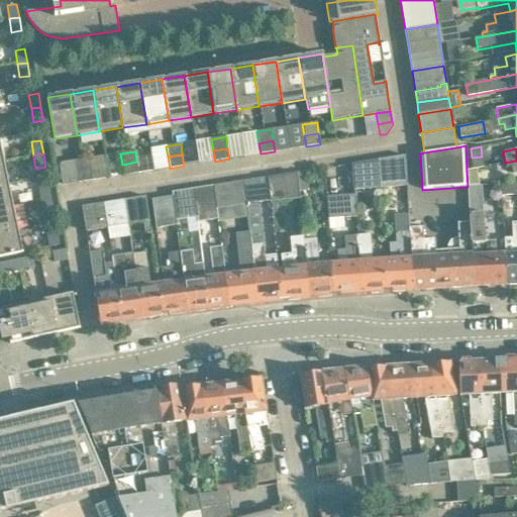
[(406,156),(379,160),(381,189),(407,187),(406,156)]
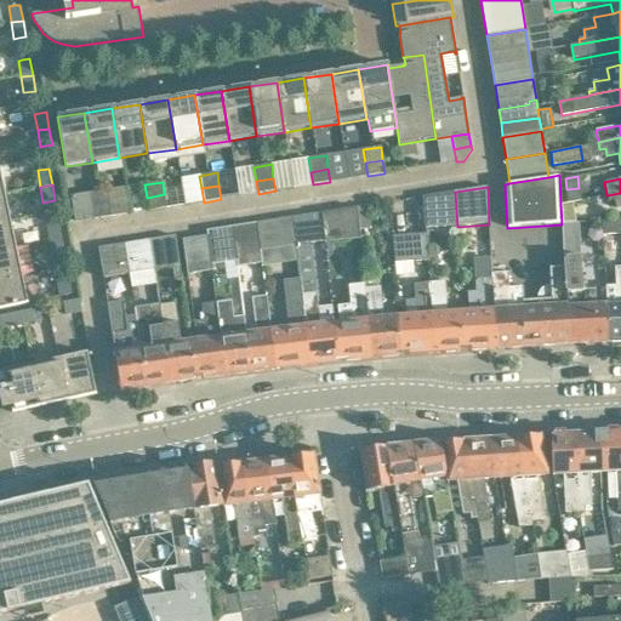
[(90,193),(92,206),(109,203),(107,191),(90,193)]
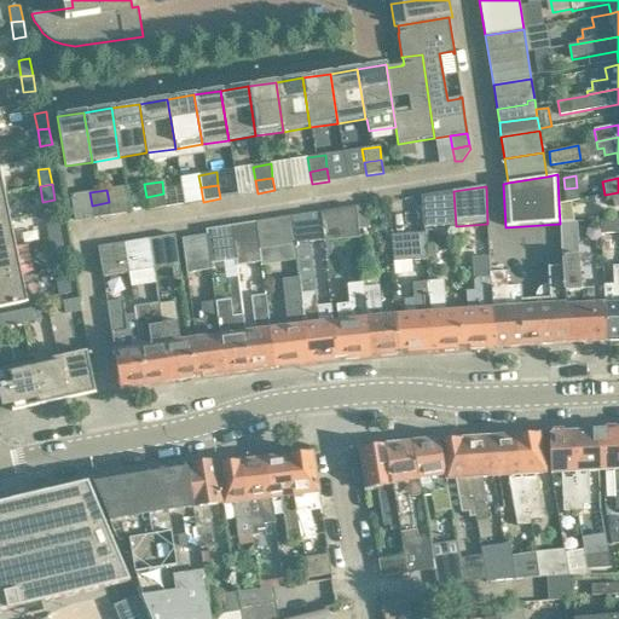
[(453,191),(421,197),(421,198),(423,229),(456,226),(453,191)]
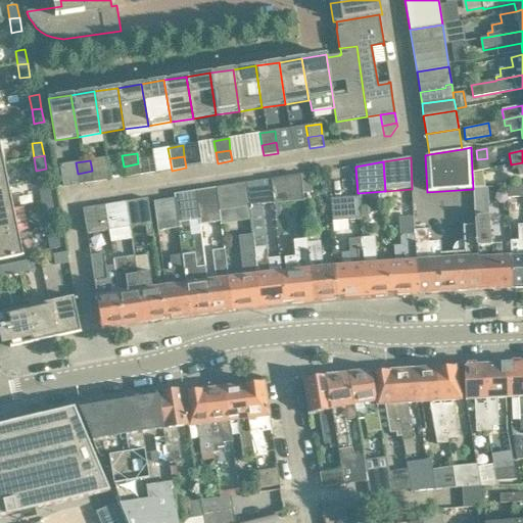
[(522,162),(511,164),(512,170),(517,169),(518,176),(522,175),(522,162)]
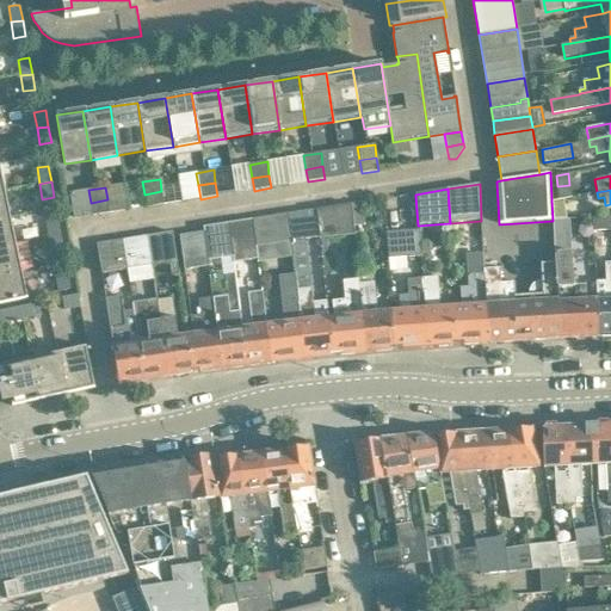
[(0,191),(0,220),(11,217),(5,191),(0,191)]
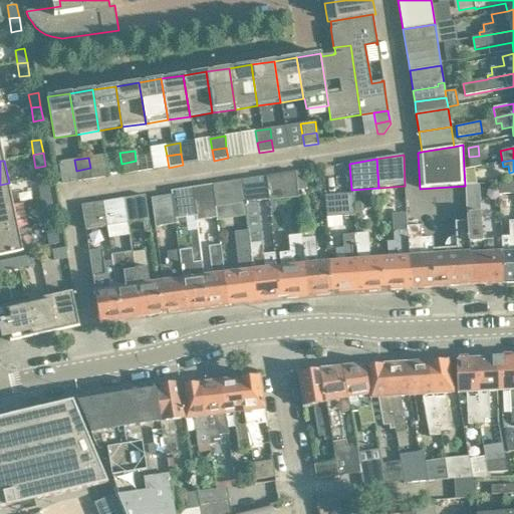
[(121,164),(123,175),(138,172),(136,161),(121,164)]
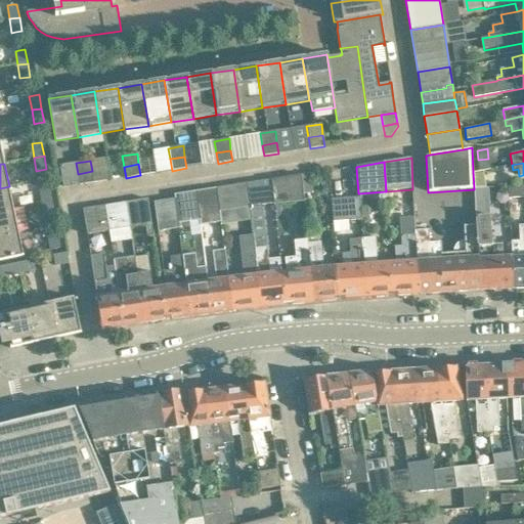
[(479,171),(473,172),(474,189),(485,188),(483,170),(480,171),(479,171)]
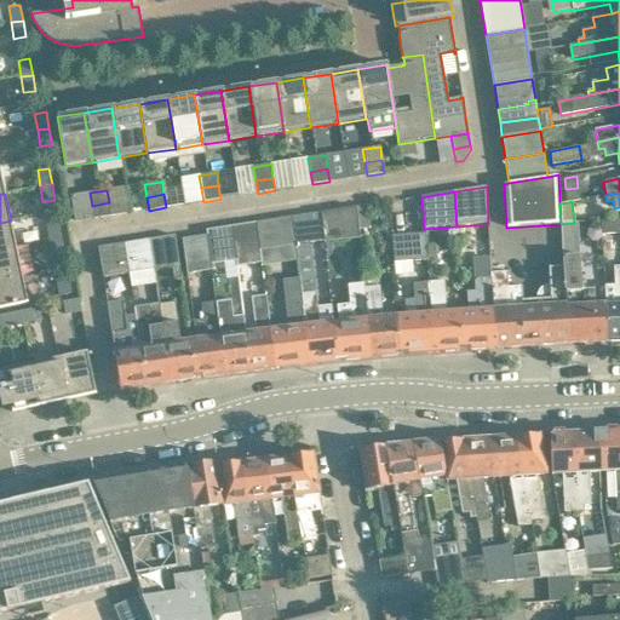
[(93,217),(95,219),(112,217),(109,202),(92,206),(93,217)]
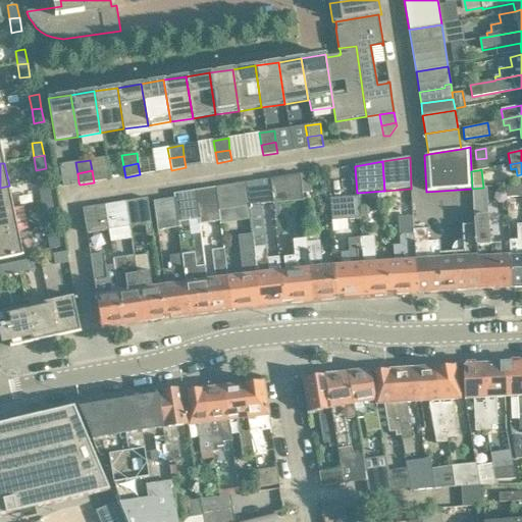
[(300,174),(285,177),(288,203),(303,201),(301,175),(300,174)]
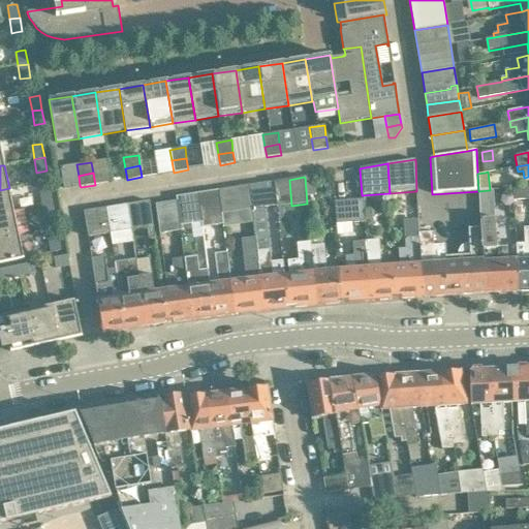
[(289,180),(274,182),(277,207),(291,206),(289,180)]
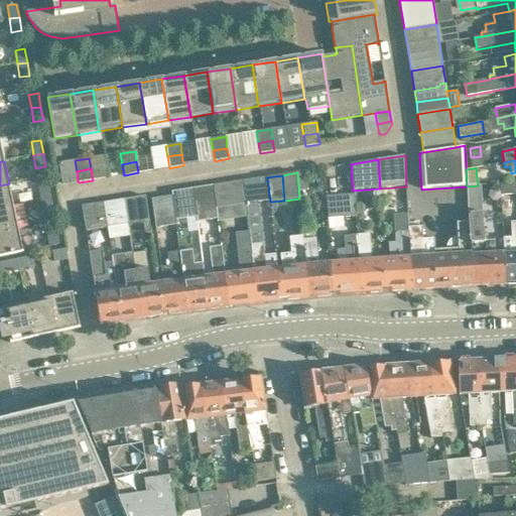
[(267,177),(243,180),(246,204),(247,209),(258,208),(257,203),(270,202),(267,177)]
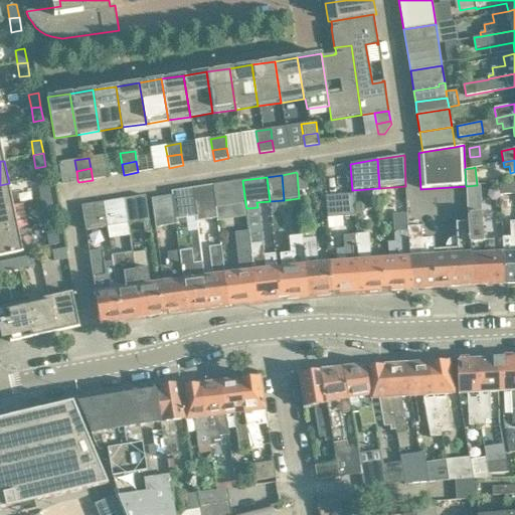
[(215,207),(245,203),(242,180),(212,185),(215,207)]
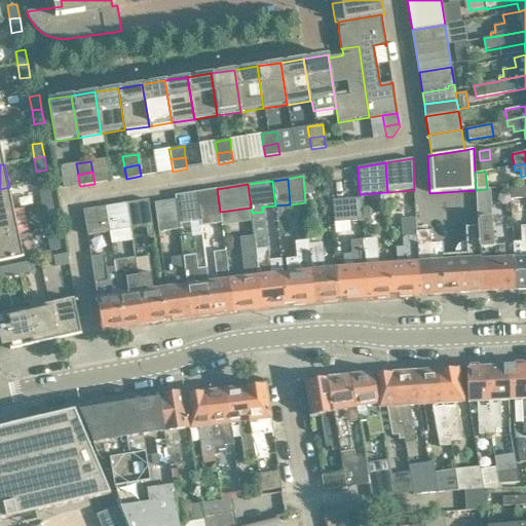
[(525,184),(511,187),(512,198),(525,197),(525,184)]
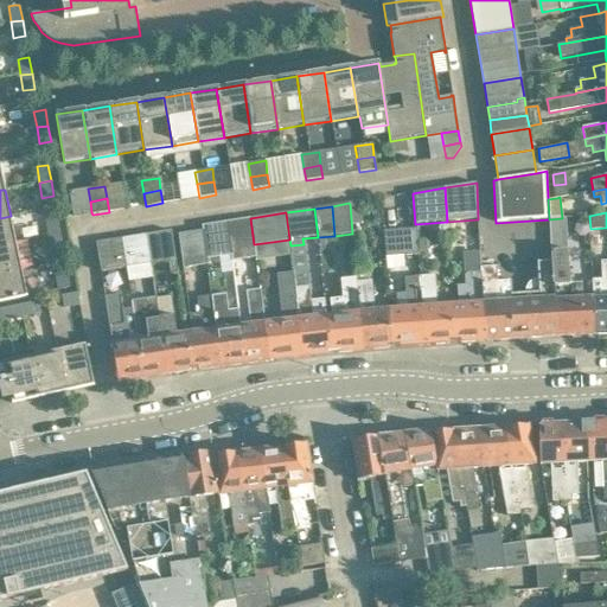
[(11,216),(0,218),(0,246),(16,243),(11,216)]
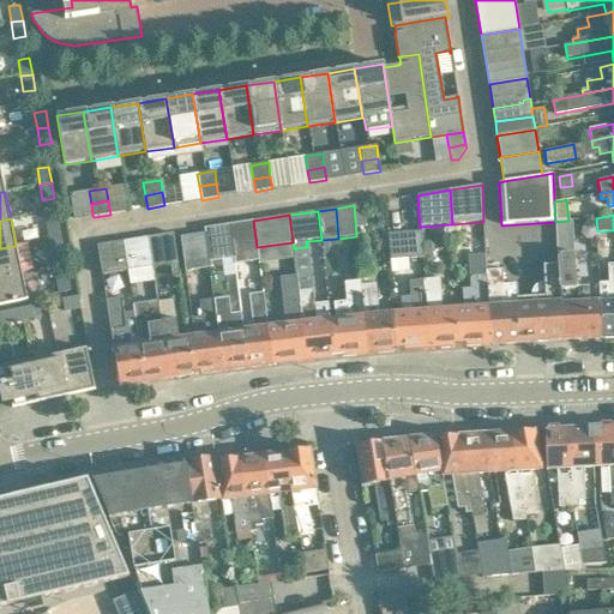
[(47,222),(49,239),(61,236),(58,221),(47,222)]
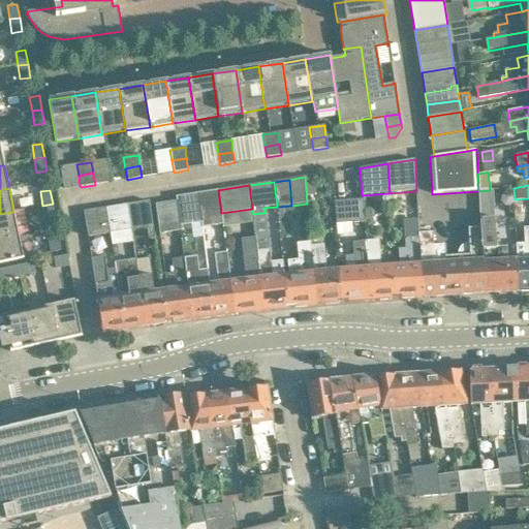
[(218,190),(197,193),(201,222),(203,227),(223,223),(221,213),(218,190)]
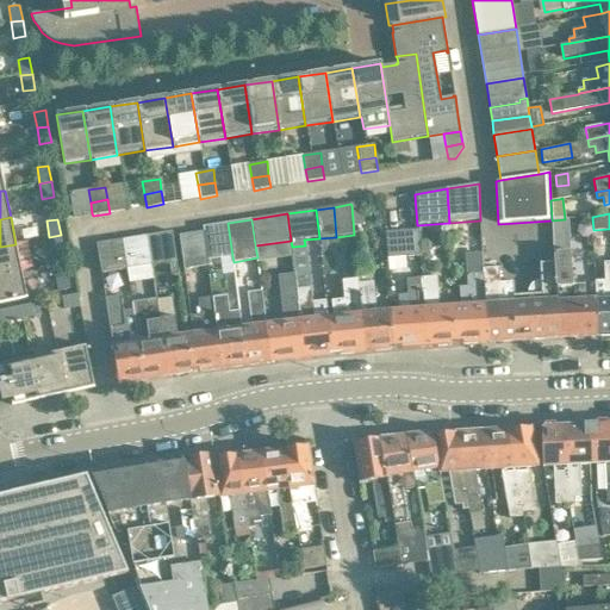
[(204,226),(203,226),(204,231),(207,260),(232,256),(228,223),(204,226)]
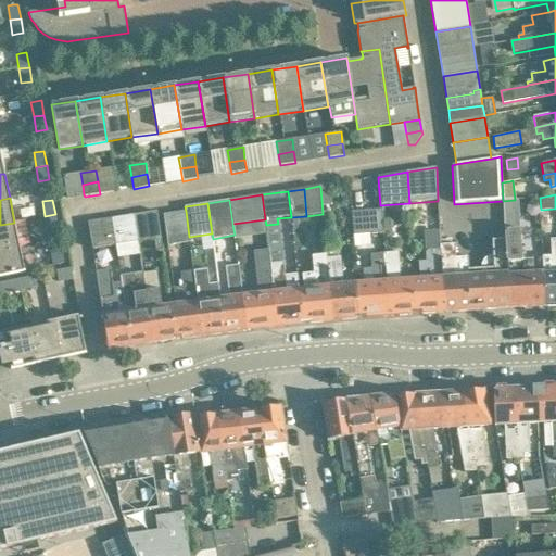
[(382,234),(380,210),(352,212),(354,236),(382,234)]
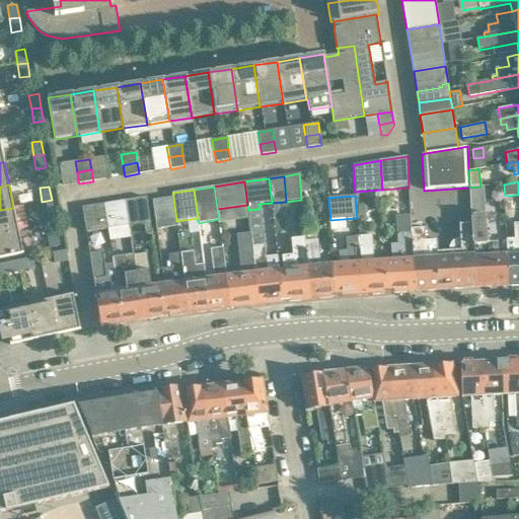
[(147,197),(127,200),(130,225),(151,221),(147,201),(147,197)]
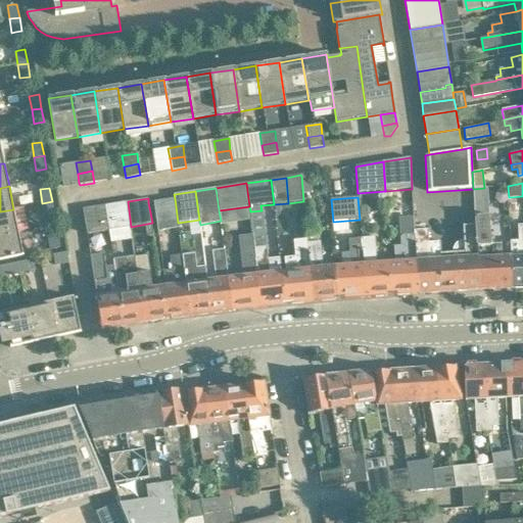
[(175,198),(153,201),(157,231),(179,228),(178,223),(175,198)]
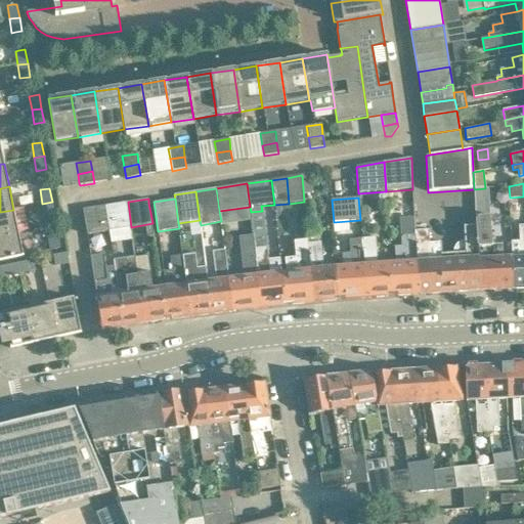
[(52,202),(42,204),(44,217),(54,215),(52,202)]
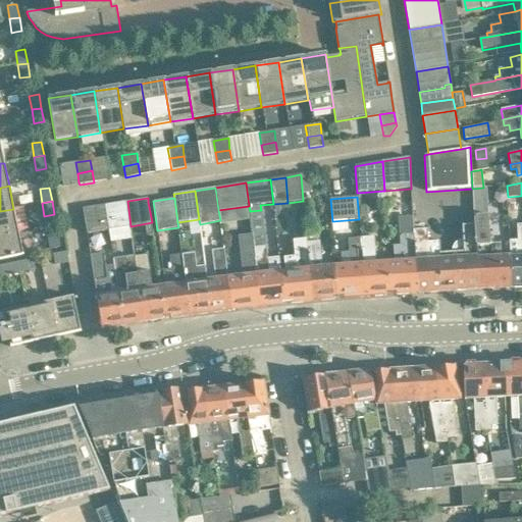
[(105,205),(109,229),(131,226),(127,201),(105,205)]
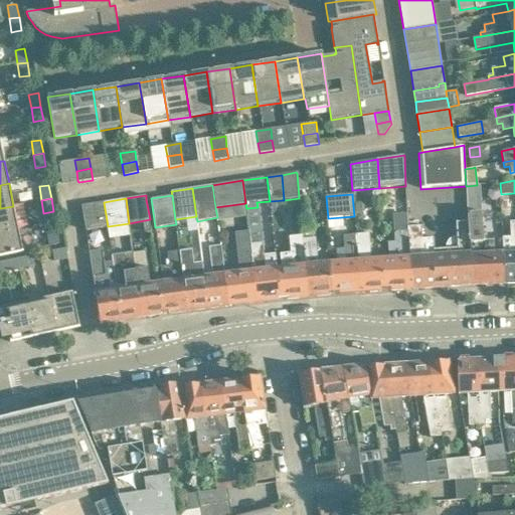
[(86,230),(108,226),(104,202),(81,205),(86,230)]
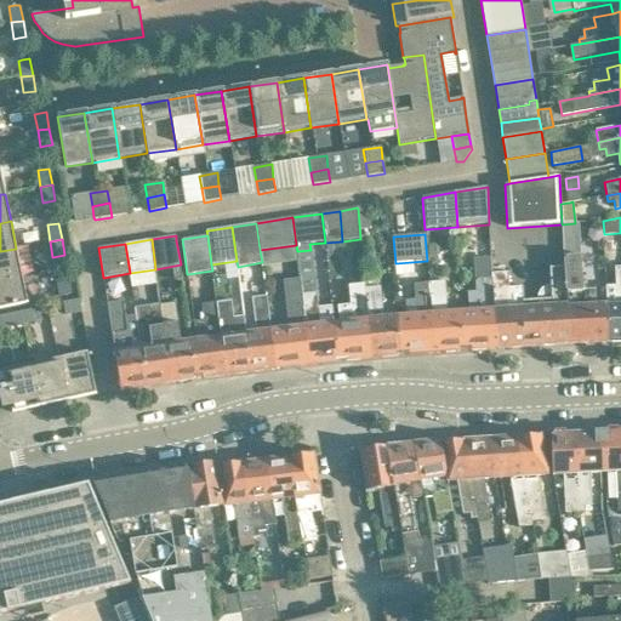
[(0,251),(0,280),(22,275),(16,249),(0,251)]
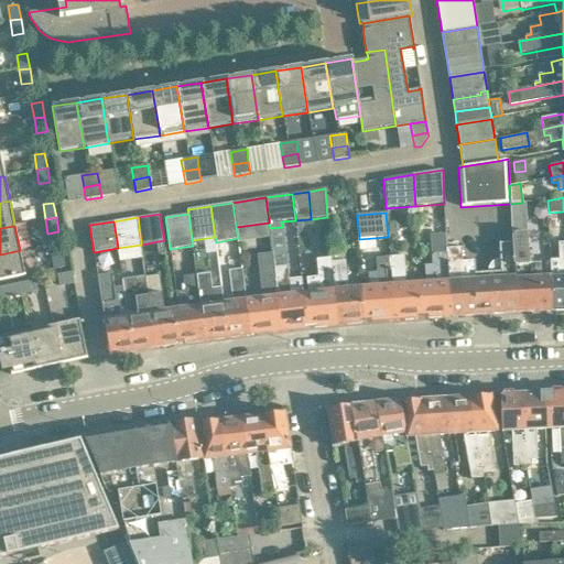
[(528,232),(512,234),(512,242),(517,313),(552,312),(551,277),(541,278),(541,262),(530,263),(529,232),(528,232)]
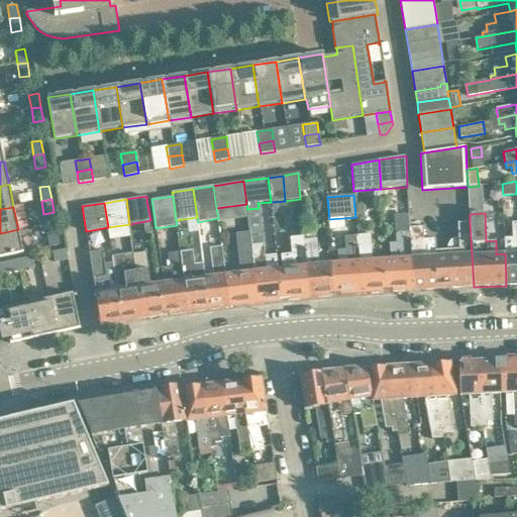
[(446,249),(447,257),(442,257),(437,257),(439,289),(444,289),(449,289),(474,287),(470,222),(457,223),(458,236),(455,237),(453,238),(452,239),(451,240),(450,240),(450,241),(449,242),(448,243),(447,244),(447,245),(447,246),(446,247),(446,249)]
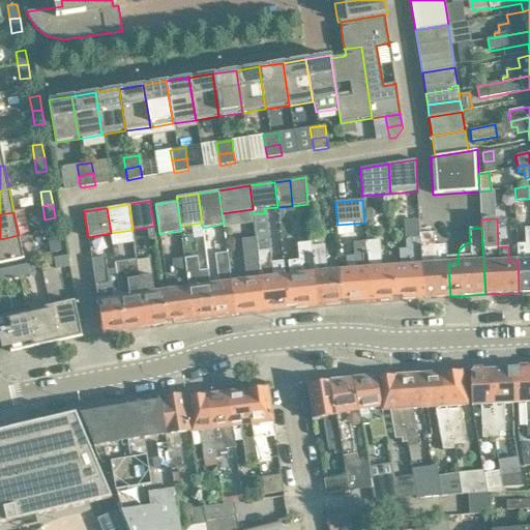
[(526,244),(517,244),(518,260),(519,293),(520,293),(529,292),(529,228),(525,228),(526,244)]
